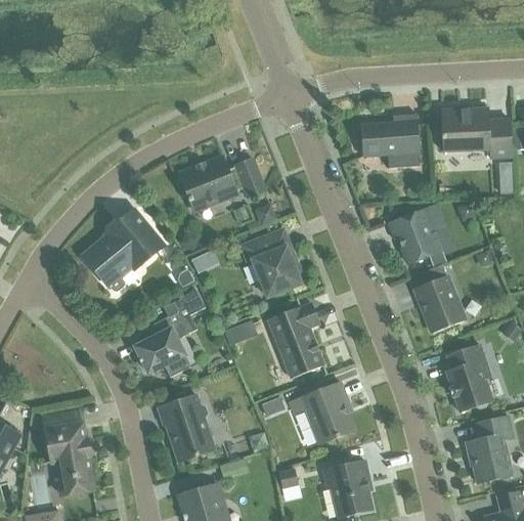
[(489,148),(490,157),(513,157),(511,119),(489,120),(489,107),(441,110),(443,150),(489,148)]
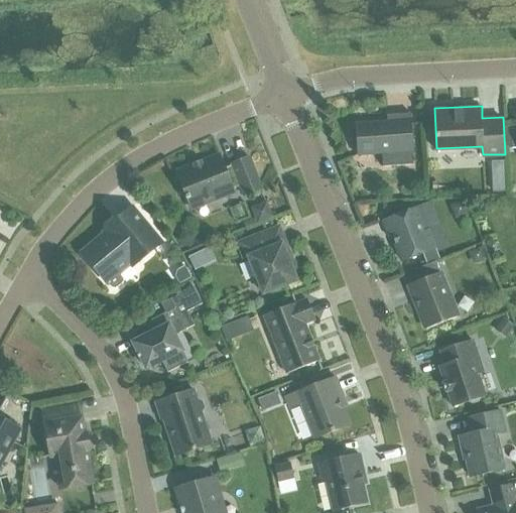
[(357,146),(358,153),(382,151),(383,164),(413,162),(412,149),(413,149),(411,111),(387,113),(387,120),(356,122),(356,129),(352,129),(353,146),(357,146)]
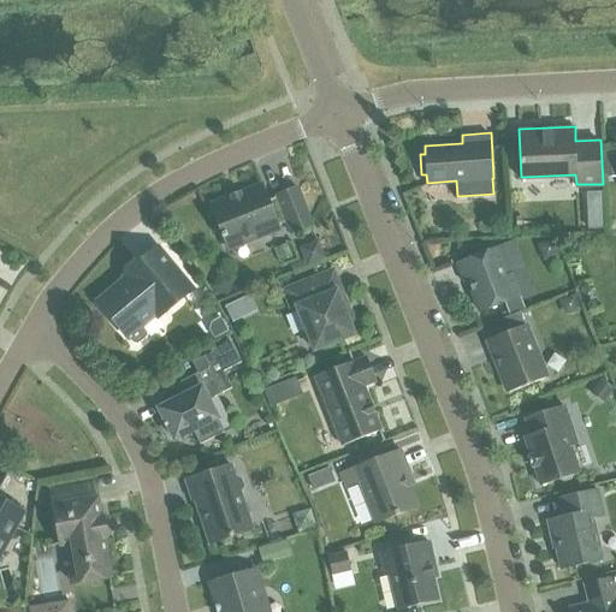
[(615,149),(603,150),(604,168),(615,167),(615,149)]
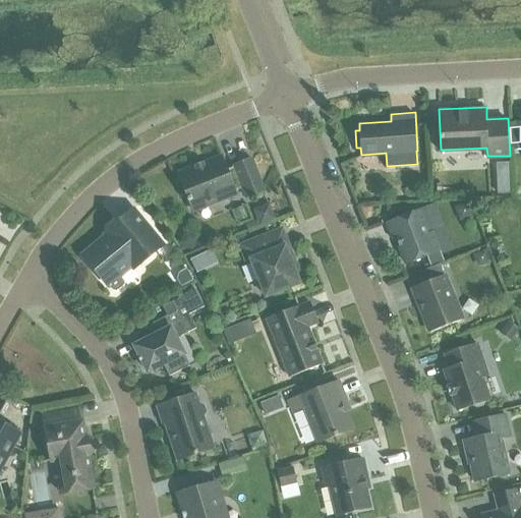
[(188,195),(191,206),(243,186),(247,195),(265,189),(251,157),(234,163),(234,165),(226,168),(222,155),(205,162),(204,160),(194,164),(194,166),(178,172),(183,185),(180,189),(182,195),(188,195)]
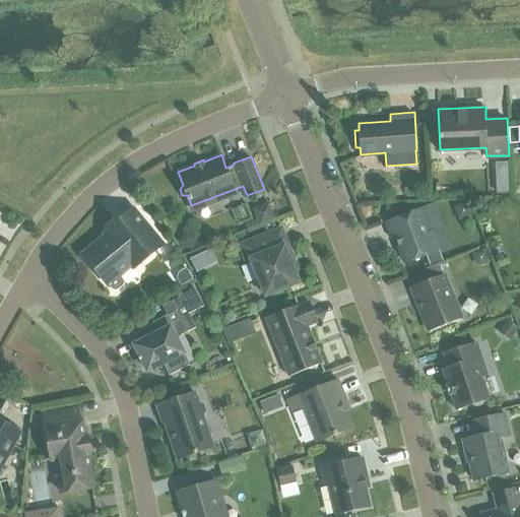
[(509,178),(497,178),(497,190),(509,190),(509,178)]
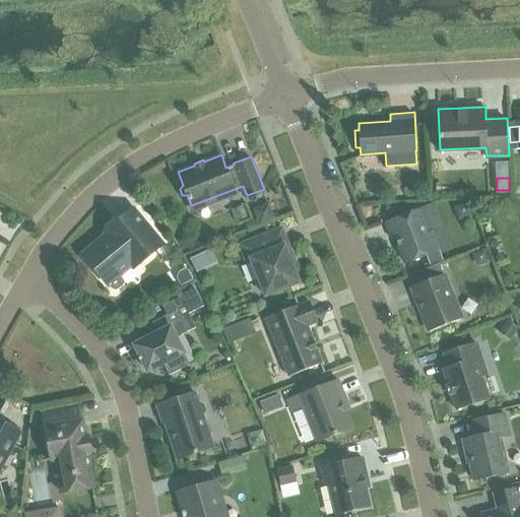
[(275,216),(269,201),(254,207),(260,222),(275,216)]
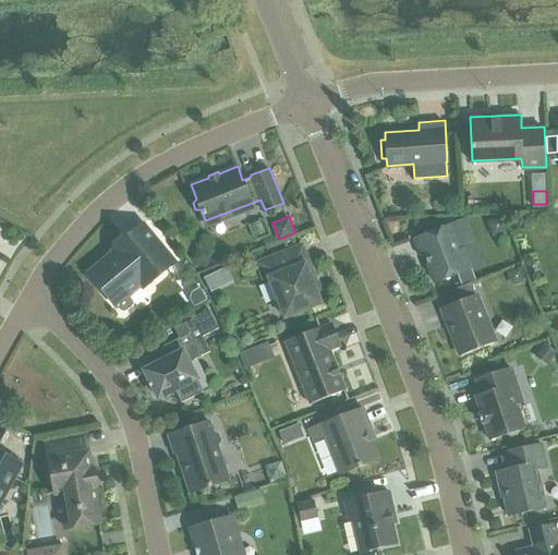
[(88,272),(114,304),(117,303),(122,309),(125,310),(133,303),(133,300),(129,293),(141,282),(144,286),(176,261),(143,221),(112,248),(114,251),(88,272)]
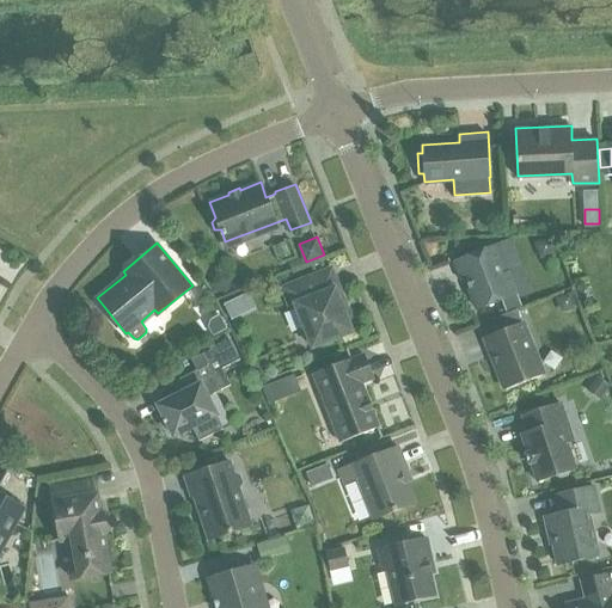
[(465,275),(477,307),(518,292),(509,270),(505,272),(494,244),(453,259),(460,277),(465,275)]
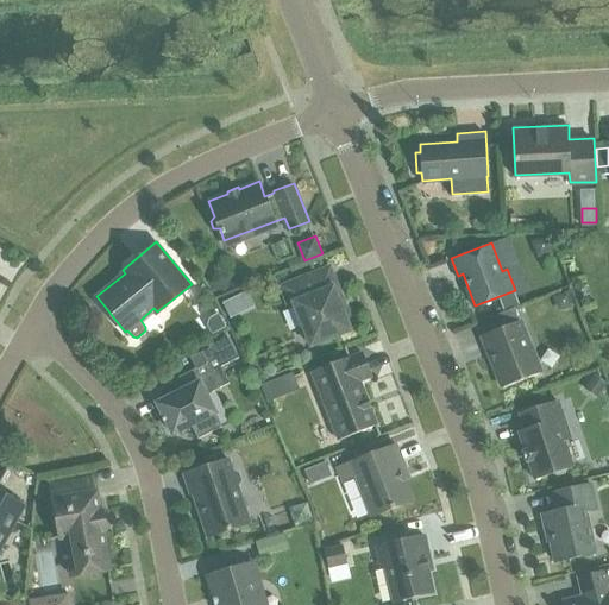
[(312,342),(349,328),(332,287),(337,284),(330,266),(282,285),(289,303),(295,301),(312,342)]
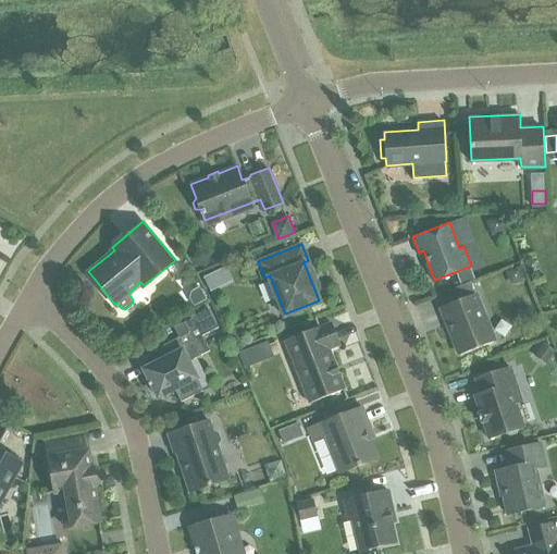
[(225,265),(203,275),(210,290),(232,279),(225,265)]
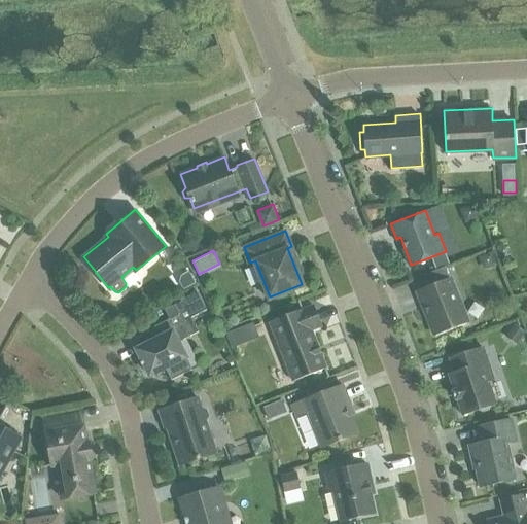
[(480,255),(484,267),(496,262),(492,251),(480,255)]
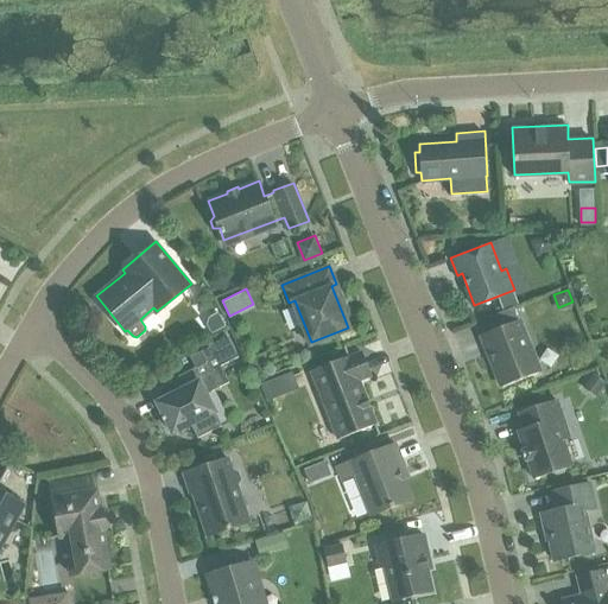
[(210,316),(209,323),(214,331),(227,324),(220,311),(210,316)]
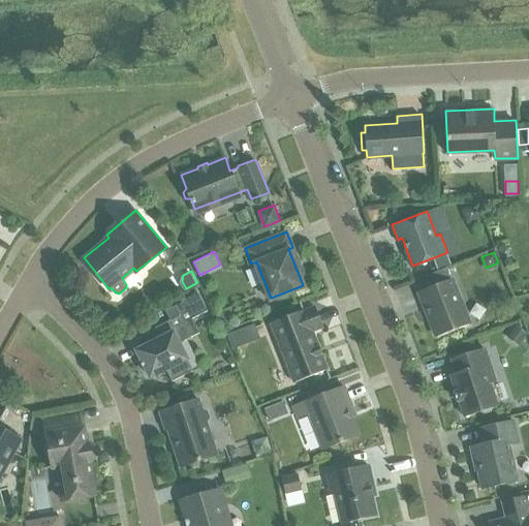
[(438,335),(469,322),(450,277),(417,290),(424,304),(426,304),(438,335)]
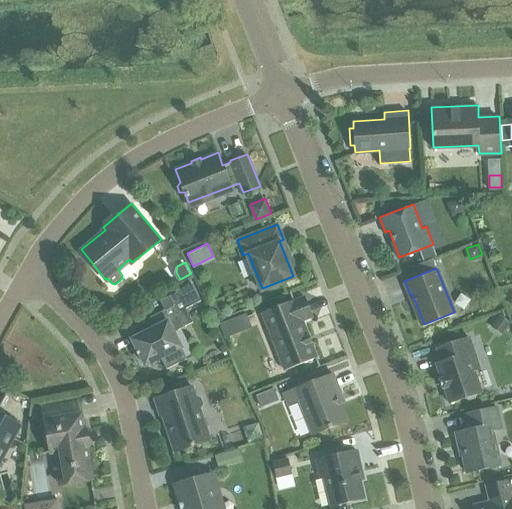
[(160,297),(164,308),(150,316),(155,326),(132,338),(145,364),(160,356),(166,368),(187,357),(173,331),(192,321),(184,304),(199,297),(190,280),(174,288),(175,289),(160,297)]
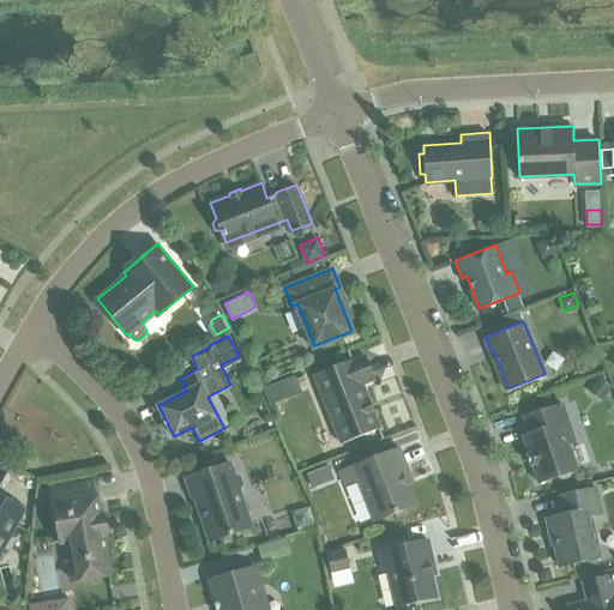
[(362,382),(375,378),(366,354),(353,360),(353,358),(315,373),(333,420),(332,420),(339,440),(341,440),(342,442),(380,427),(362,382)]
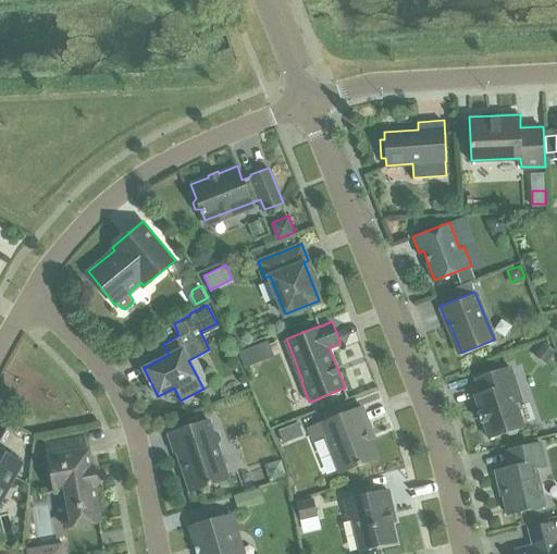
[(546,360),(555,348),(543,340),(534,352),(546,360)]
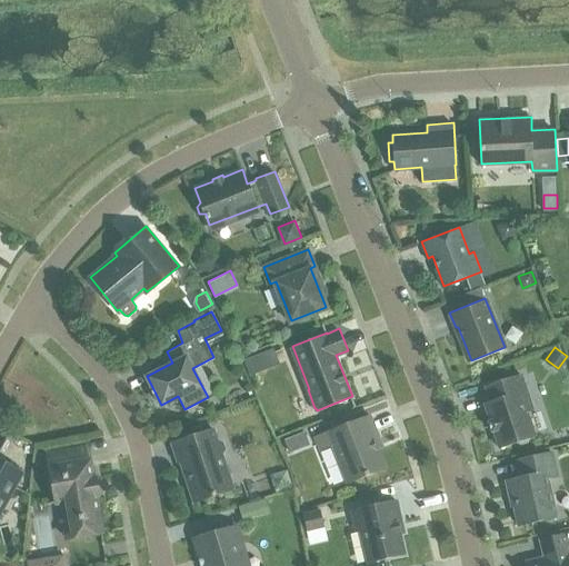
[(257,353),(245,357),(251,374),(263,369),(257,353)]
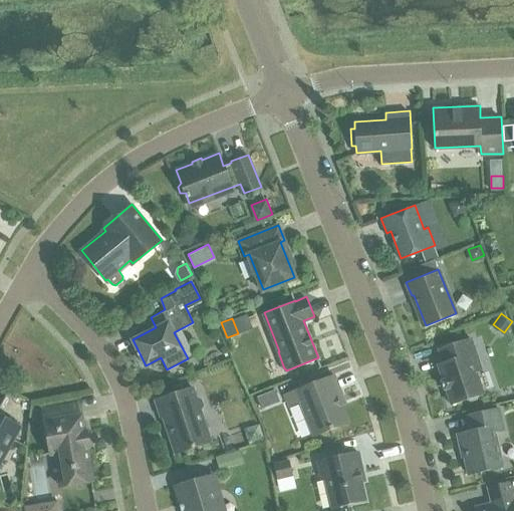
[(446,388),(451,403),(467,398),(471,400),(477,398),(479,394),(484,393),(476,370),(482,368),(471,337),(439,347),(444,361),(438,363),(443,378),(442,379),(445,389),(446,388)]
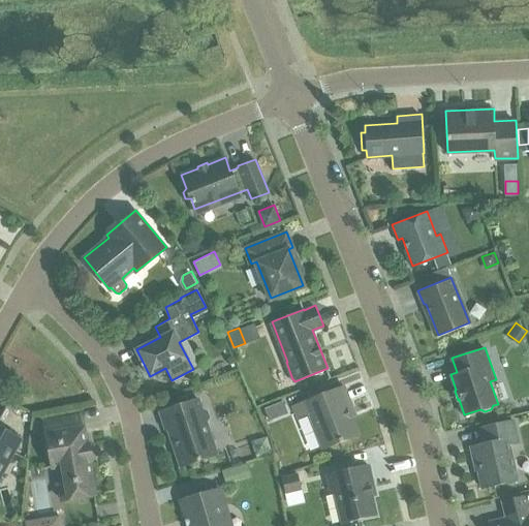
[(322,447),(360,433),(352,415),(355,413),(344,384),(293,405),(298,416),(309,412),(322,447)]
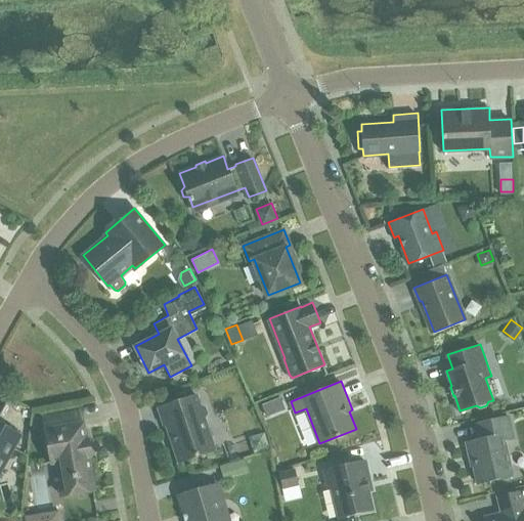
[(205,416),(208,413),(205,405),(201,404),(197,394),(158,407),(164,424),(166,423),(178,461),(216,448),(205,416)]
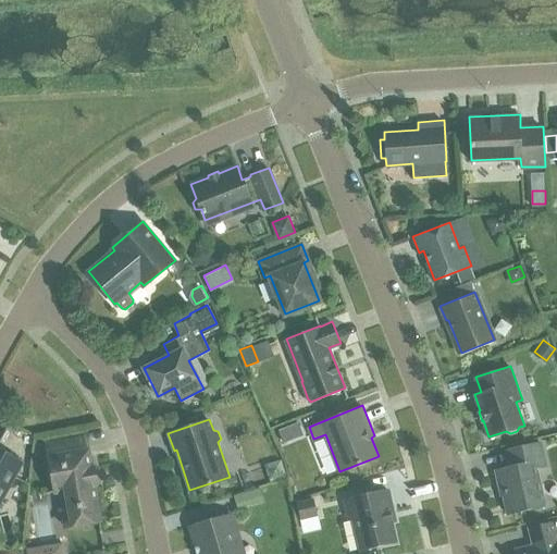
[(285,426),(277,429),(283,442),(291,440),(285,426)]
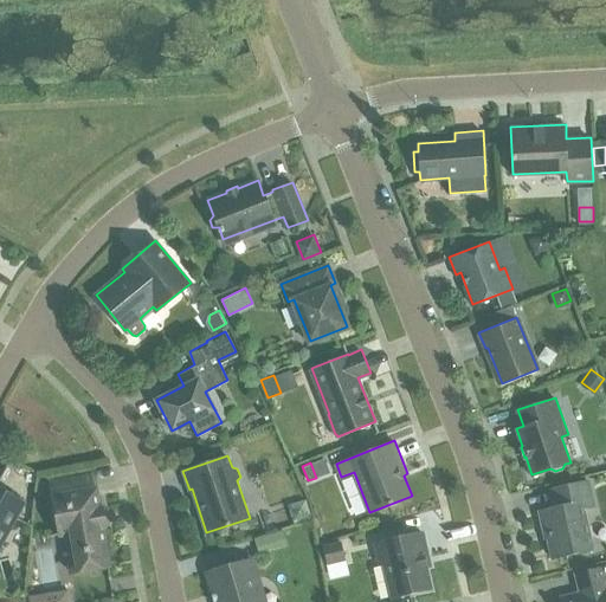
[(584,507),(594,505),(588,479),(552,487),(556,506),(540,510),(543,526),(546,526),(553,557),(593,549),(584,507)]
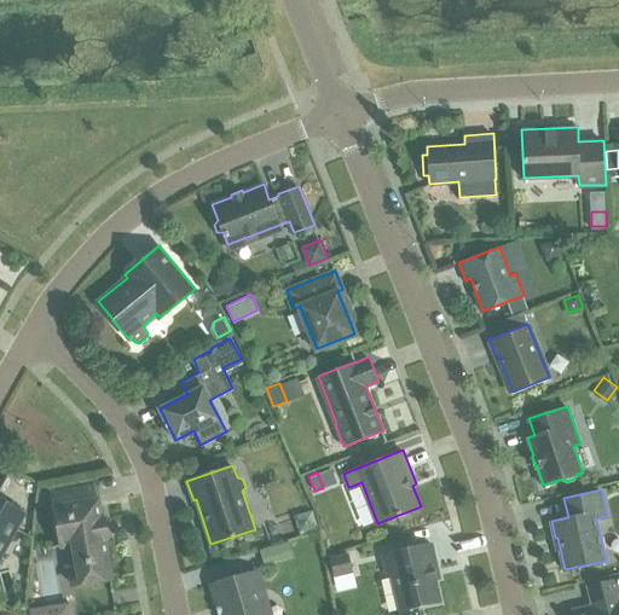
[(0,557),(25,511),(0,497),(0,557)]
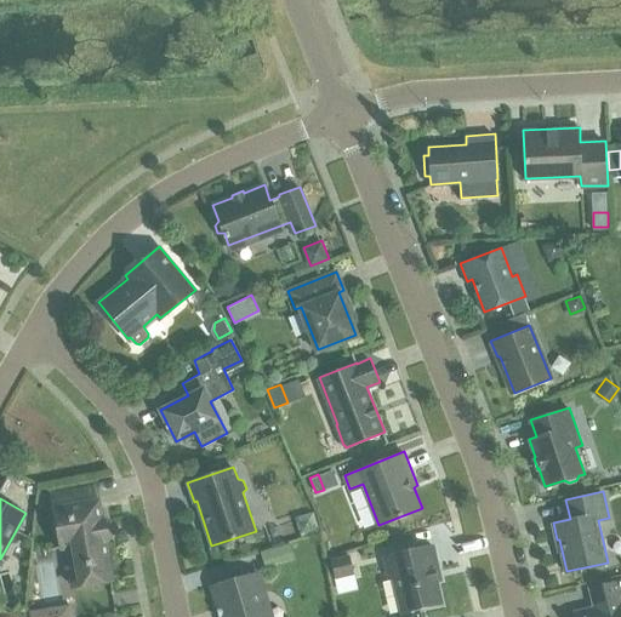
[(98,501),(55,508),(62,547),(74,544),(80,584),(112,578),(98,501)]
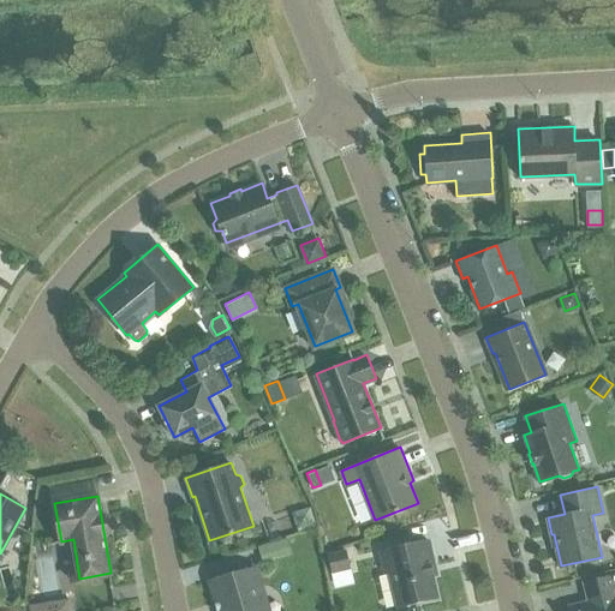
[(304,526),(323,520),(316,501),(297,507),(304,526)]
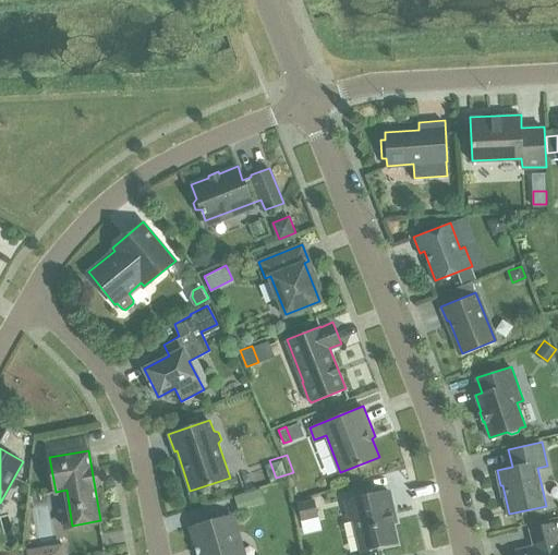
[(259,485),(233,494),(237,508),(264,499),(259,485)]
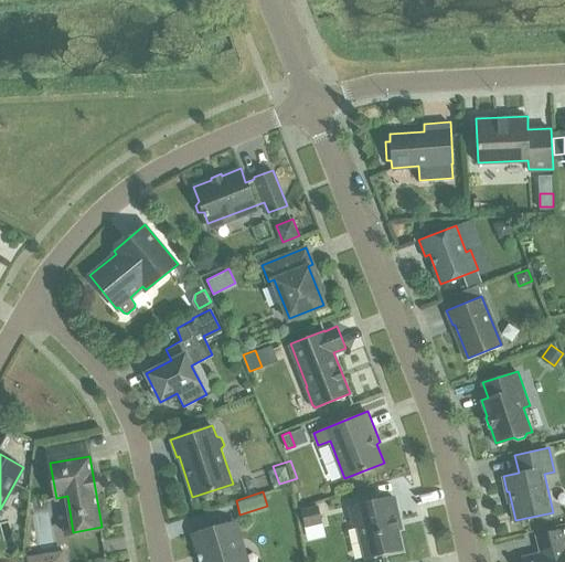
[(402,549),(397,528),(402,527),(394,496),(349,506),(353,525),(358,525),(365,558),(402,549)]
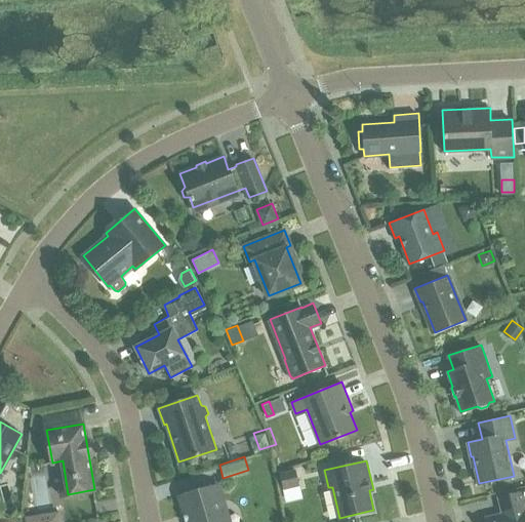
[(299,485),(295,470),(280,473),(283,489),(299,485)]
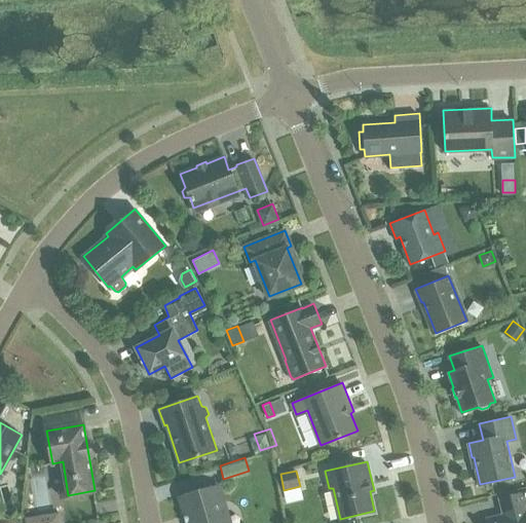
[(51,473),(34,473),(34,502),(51,502),(51,473)]
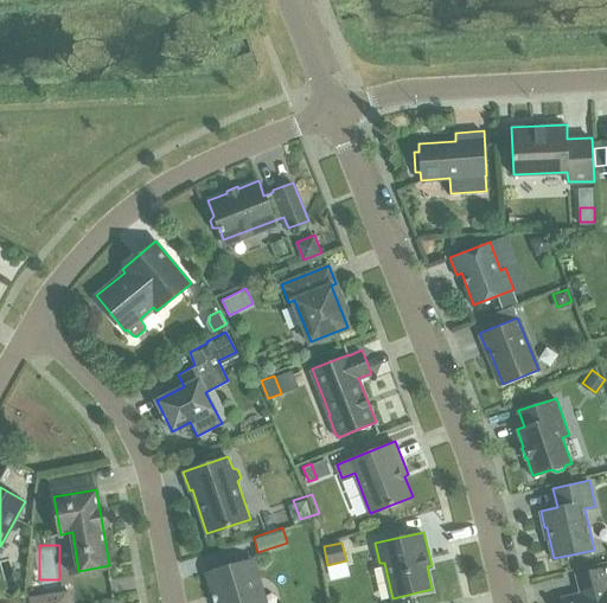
[(215,602),(259,602),(253,582),(259,579),(251,557),(206,571),(215,602)]
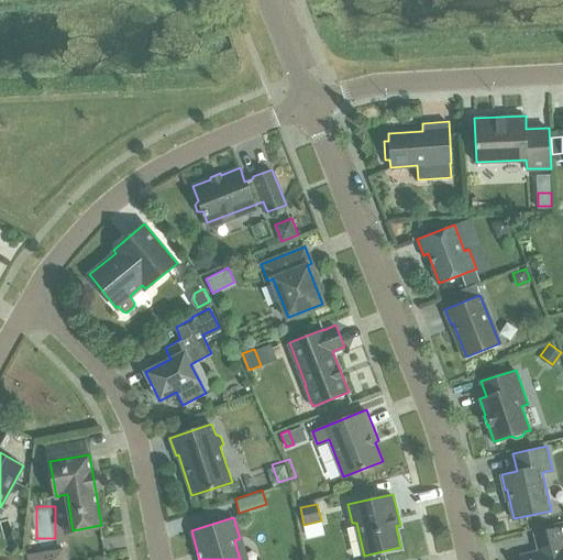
[(562,559),(562,546),(562,540),(562,539),(562,524),(534,531),(538,546),(539,546),(539,548),(537,552),(520,556),(520,559),(562,559)]
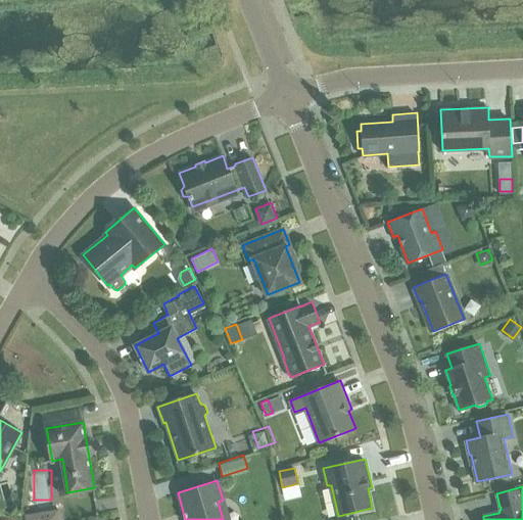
[(60,519),(58,507),(25,513),(26,519),(60,519)]
